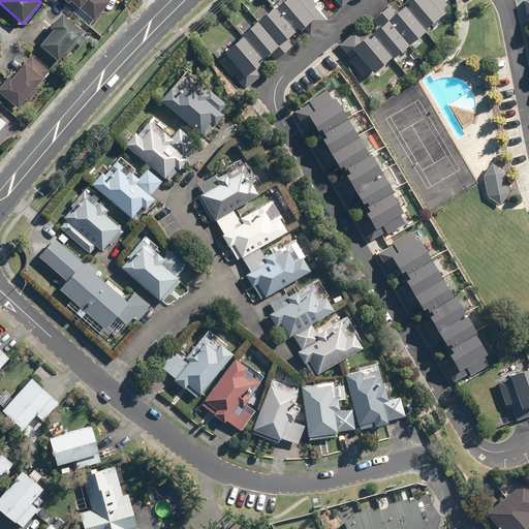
[(72,1),(87,14),(83,18),(88,23),(91,19),(94,21),(111,2),(107,0),(65,0),(69,3),(72,1)]
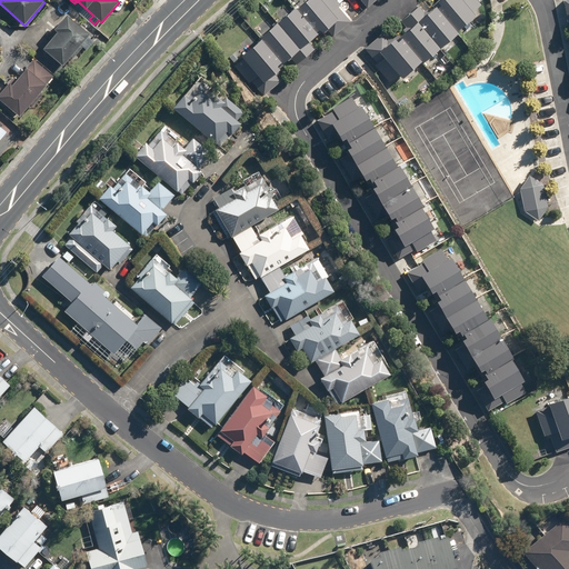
[(351,17),(336,0),(299,0),(297,3),(327,38),(351,17)]
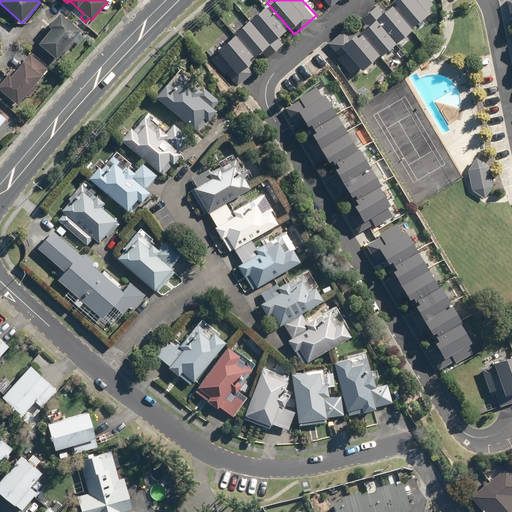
[(317,0),(326,11),(339,0),(317,0)]
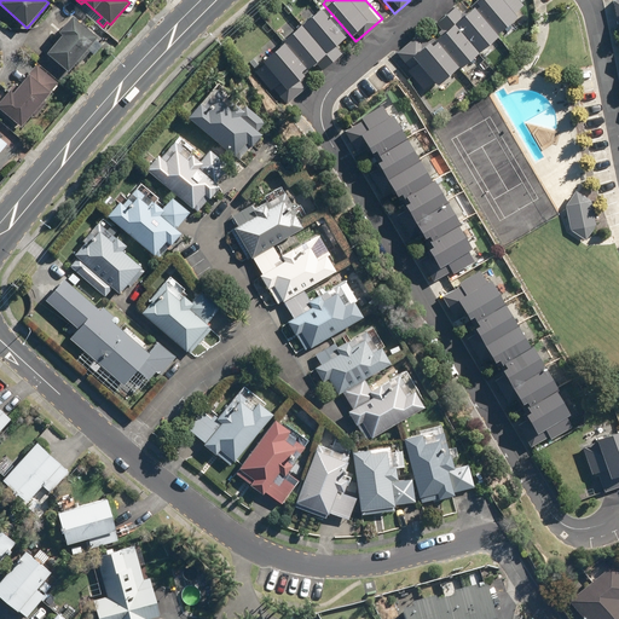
[(475,0),(474,3),(499,32),(518,16),(514,12),(524,4),(520,0),(475,0)]
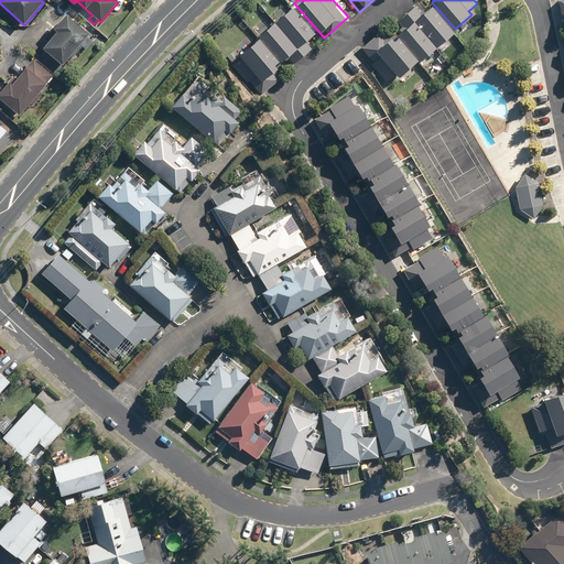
[(455,29),(432,2),(422,11),(416,4),(407,12),(413,19),(436,45),(455,29)]
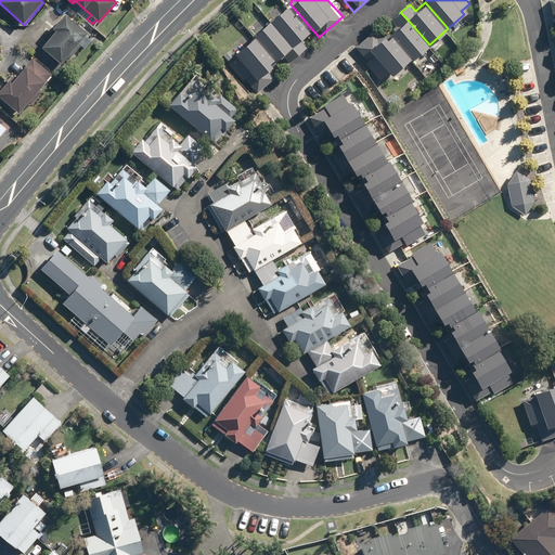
[(299,54),(319,37),(289,3),(270,20),(299,54)]
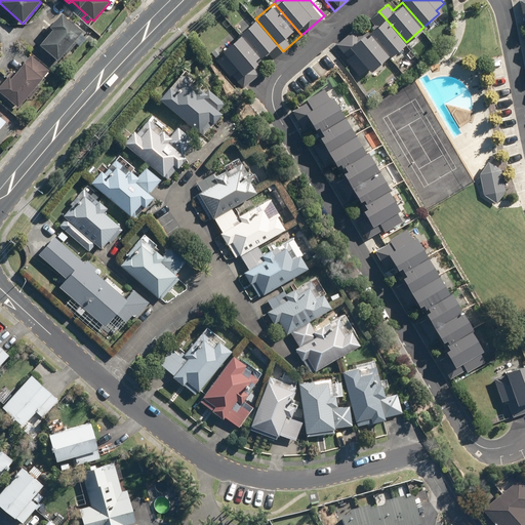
[(385,17),(378,11),(370,18),(375,25),(368,31),(391,55),(406,42),(385,17)]
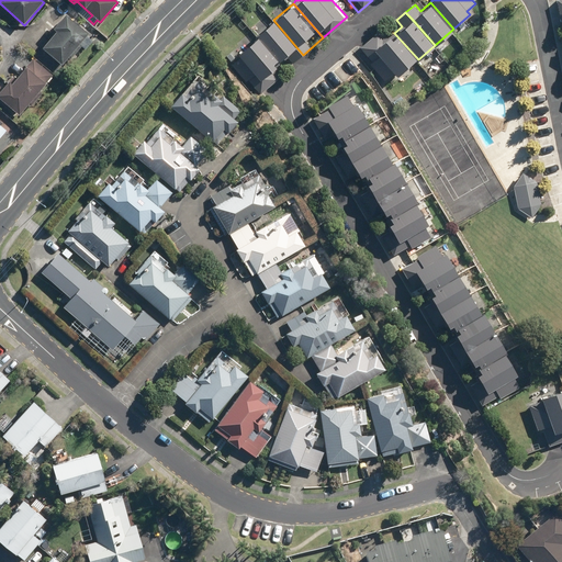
[(63,65),(90,34),(68,14),(55,29),(58,31),(43,47),(63,65)]
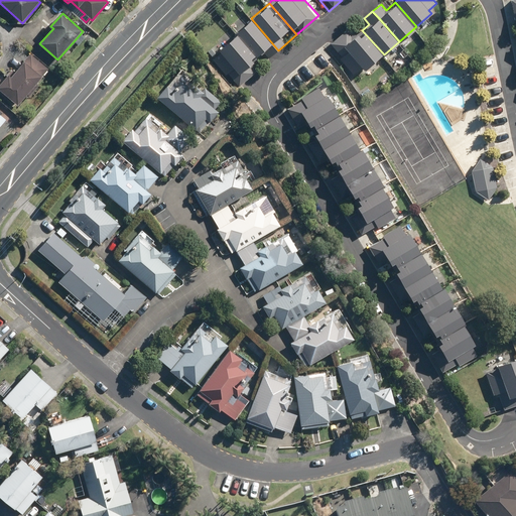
[(237,32),(256,54),(262,49),(269,57),(278,50),(251,18),(236,30),(237,32)]
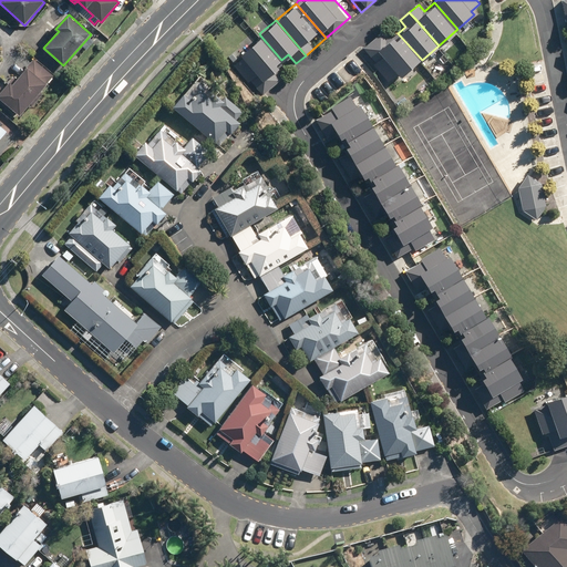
[(398,33),(397,32),(387,41),(380,33),(362,49),(394,84),(422,60),(398,33)]
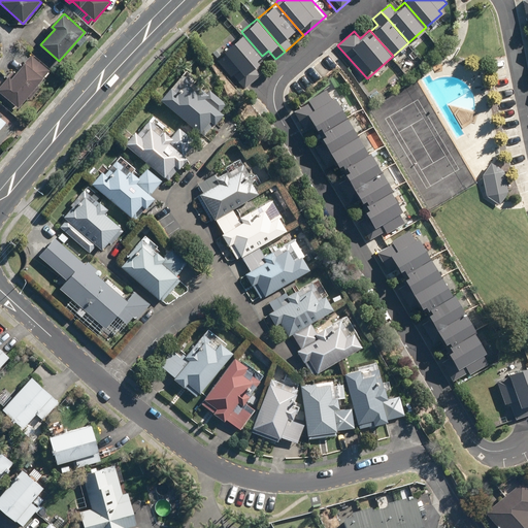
[(259,62),(258,59),(262,56),(242,33),(224,48),(228,54),(219,61),(232,77),(236,73),(246,87),(261,75),(253,67),(259,62)]
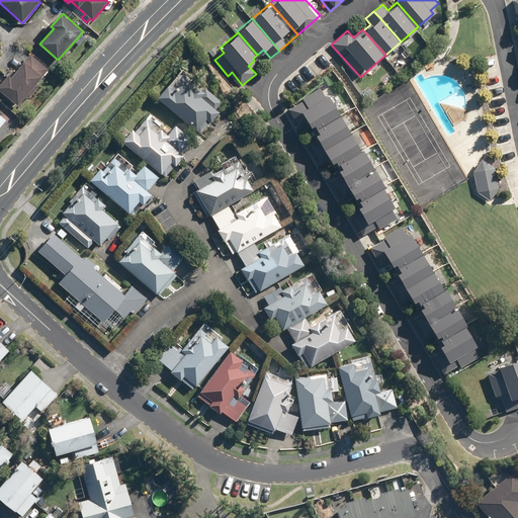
[(0,91),(18,106),(50,69),(51,68),(32,53),(12,76),(9,74),(0,85),(0,91)]
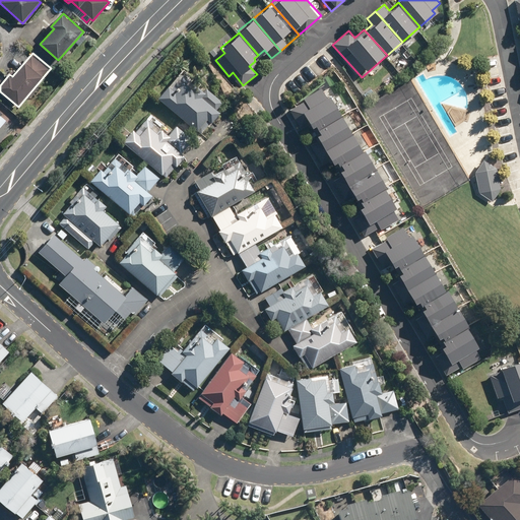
[(156,96),(158,98),(198,130),(207,119),(212,123),(220,112),(217,109),(223,102),(206,88),(204,91),(181,72),(170,85),(168,83),(156,96)]
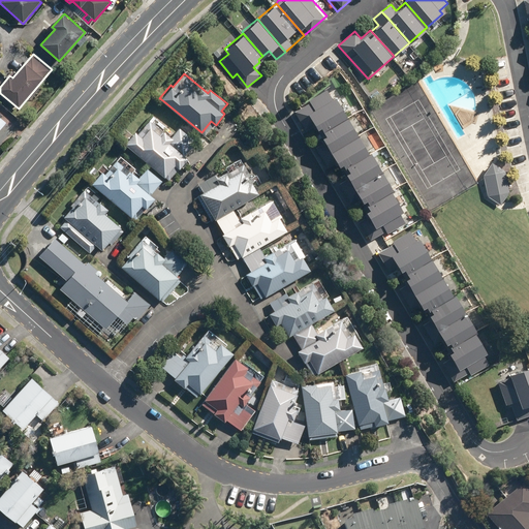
[(329,87),(309,99),(311,102),(296,112),(303,124),(311,119),(317,128),(320,125),(323,130),(346,116),(329,87)]
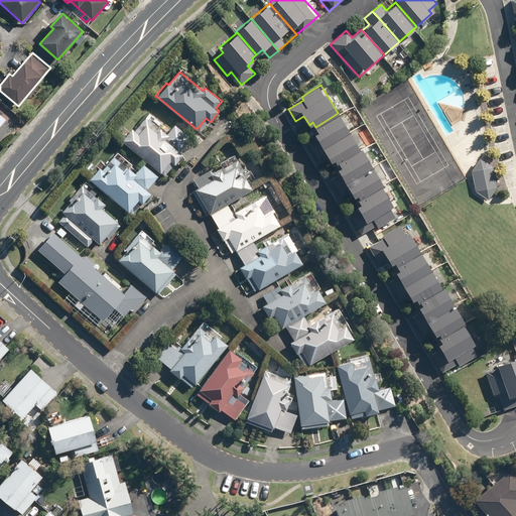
[(133,127),(122,140),(164,176),(183,153),(180,150),(191,138),(174,124),(167,133),(161,127),(163,125),(150,113),(136,129),(133,127)]
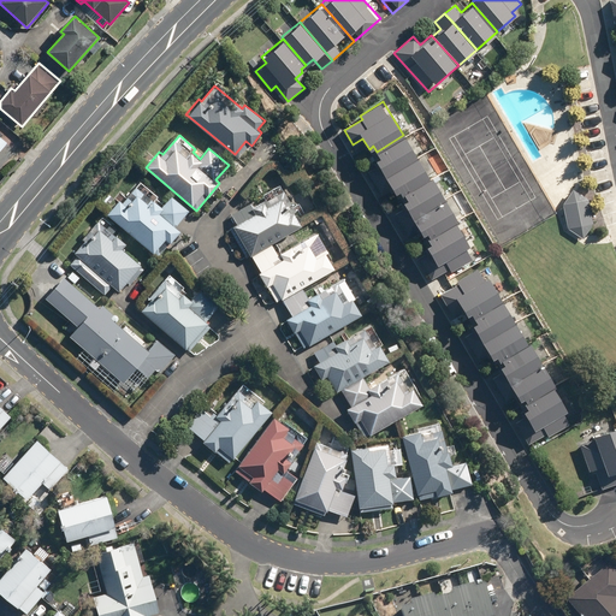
[(416,157),(403,135),(377,152),(380,157),(374,160),(384,176),(416,157)]
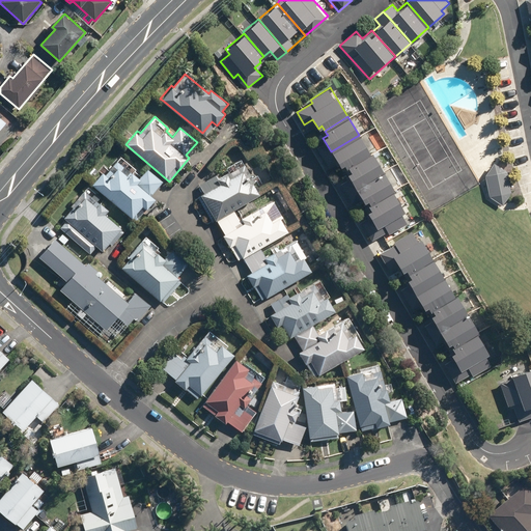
[(372,151),(376,149),(369,138),(363,142),(359,135),(331,151),(340,166),(344,164),(346,168),(348,166),(370,154),(372,151)]
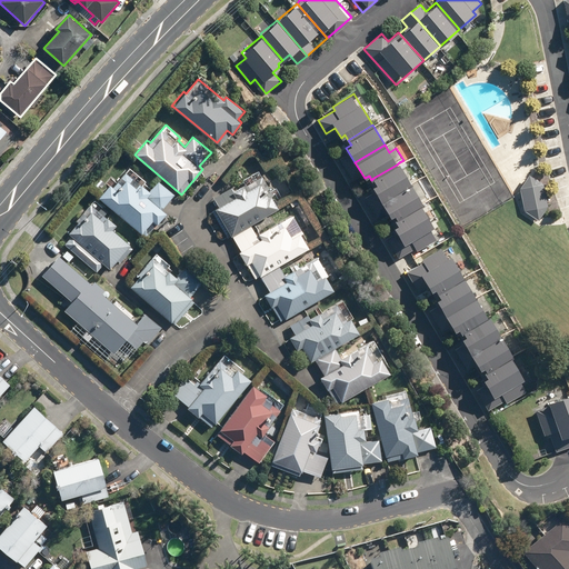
[(399,162),(397,165),(373,178),(377,183),(371,186),(380,201),(408,185),(411,182),(399,162)]
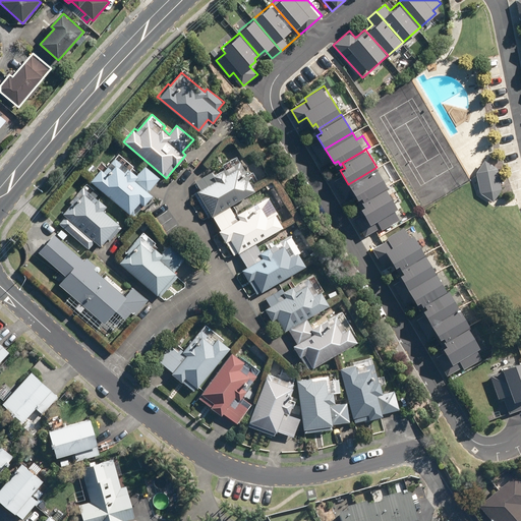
[(103,167),(91,180),(133,218),(154,195),(149,191),(161,178),(146,165),(139,172),(120,154),(106,170),(103,167)]
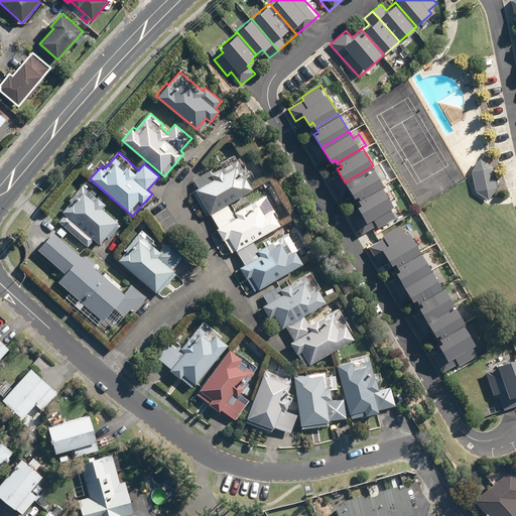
[(211,169),(195,178),(190,187),(208,217),(211,215),(229,205),(255,189),(237,158),(213,172),(211,169)]
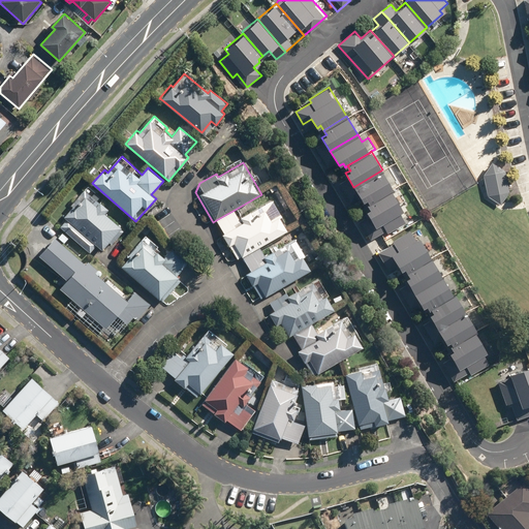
[(509,191),(505,172),(493,162),(485,176),(489,195),(500,204),(509,191)]
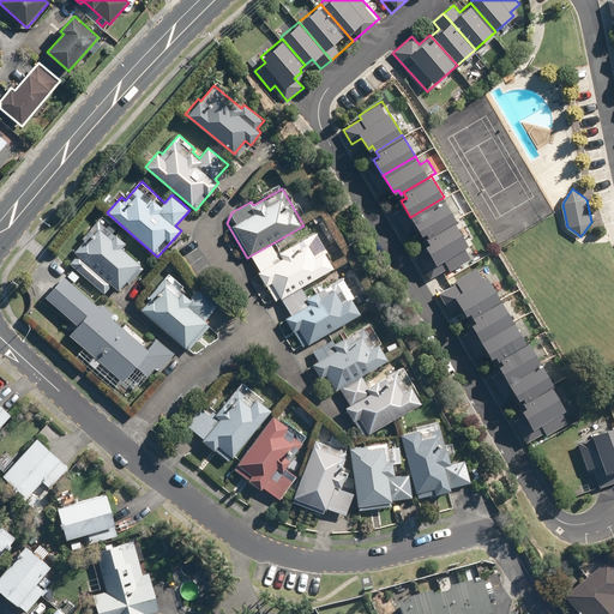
[(440,199),(410,217),(421,234),(426,232),(429,236),(455,221),(457,218),(444,197),(440,199)]
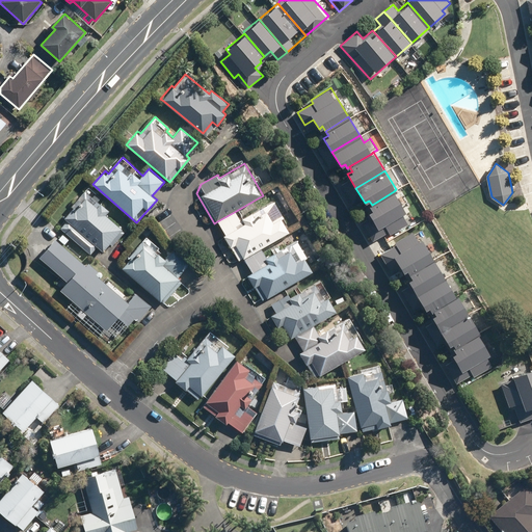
[(105,214),(109,209),(85,189),(62,217),(68,221),(60,229),(90,254),(97,246),(103,251),(110,242),(113,244),(125,231),(105,214)]
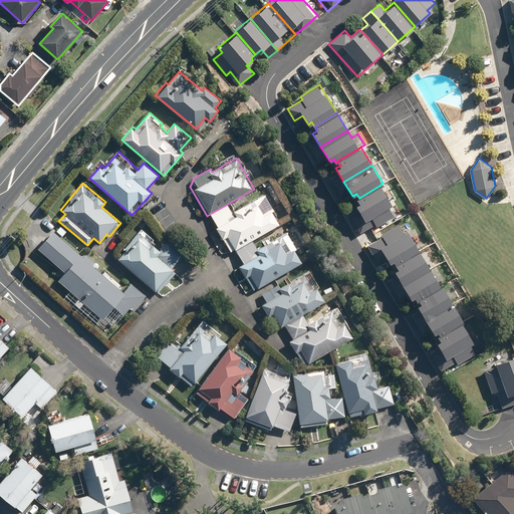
[(393,205),(380,185),(359,198),(357,199),(359,203),(355,205),(364,221),(371,217),(377,227),(394,216),(389,207),(393,205)]
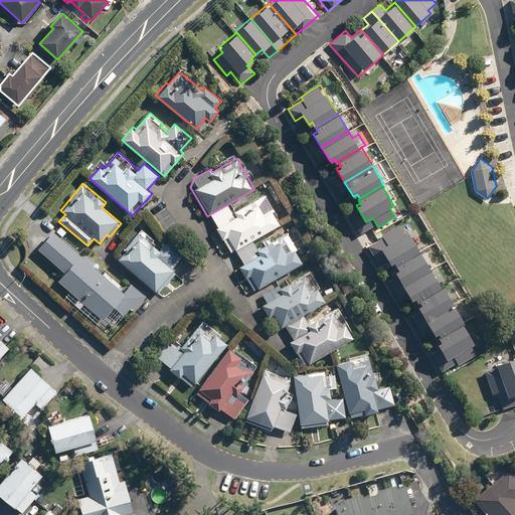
[(210,214),(231,251),(279,225),(262,195),(232,211),(228,204),(210,214)]
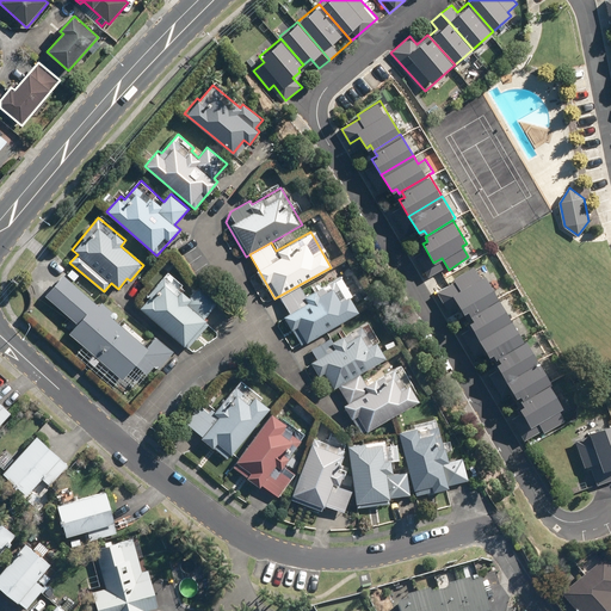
[(446,304),(456,298),(463,312),(468,309),(470,314),(499,297),(482,266),(477,269),(475,265),(452,277),(456,282),(439,292),(446,304)]
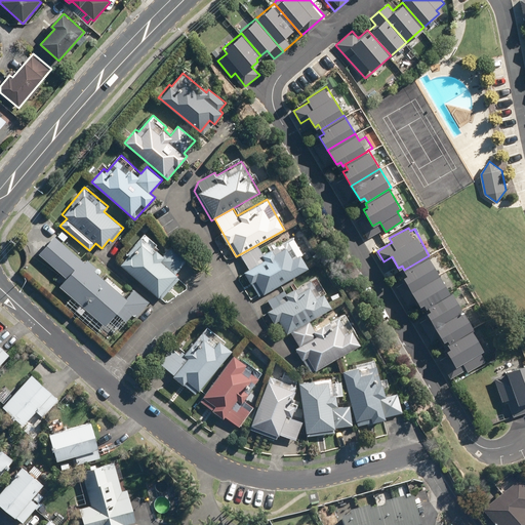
[(126,297),(53,233),(34,254),(49,269),(40,278),(51,287),(59,279),(63,282),(56,288),(62,293),(65,290),(72,297),(66,305),(97,332),(105,325),(115,334),(133,314),(136,317),(149,303),(133,288),(126,297)]
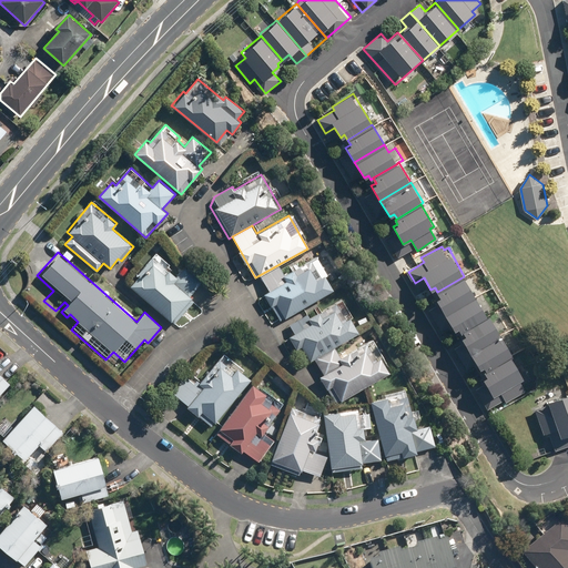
[(156,253),(129,285),(174,324),(195,300),(191,295),(201,283),(183,267),(176,276),(168,269),(171,265),(156,253)]
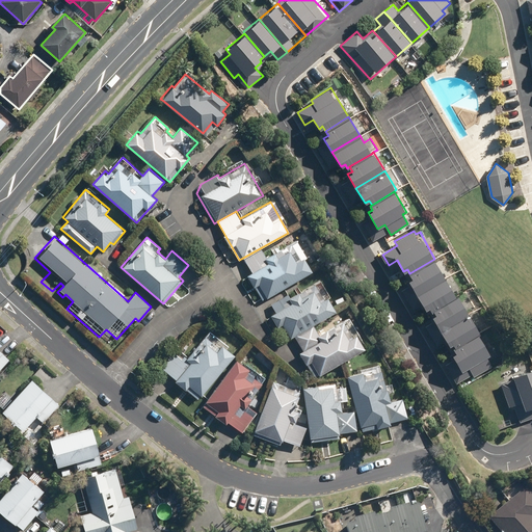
[(246,274),(262,300),(312,271),(304,259),(308,258),(297,239),(266,257),(262,249),(244,260),(251,271),(246,274)]
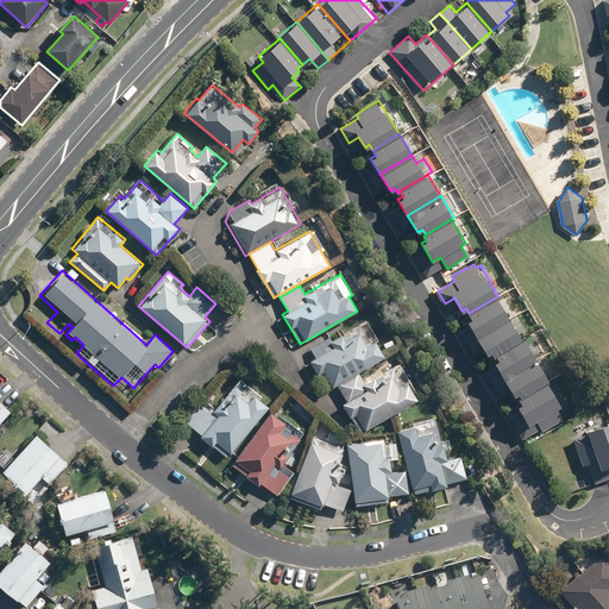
[(501,301),(497,296),(469,313),(472,318),(468,320),(476,336),(509,316),(521,311),(512,295),(501,301)]
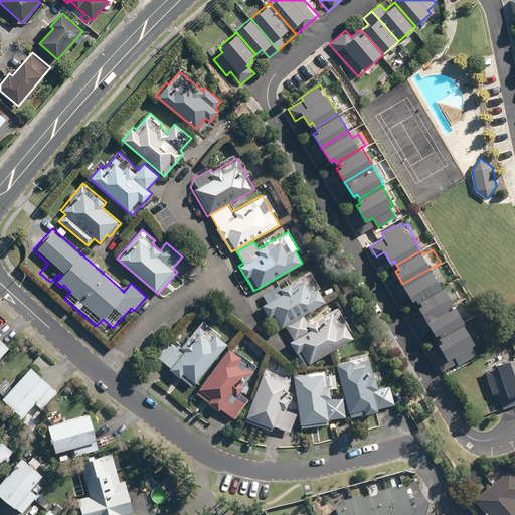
[(442,287),(448,284),(440,271),(435,274),(431,268),(402,284),(411,299),(415,297),(417,301),(420,300),(442,287)]
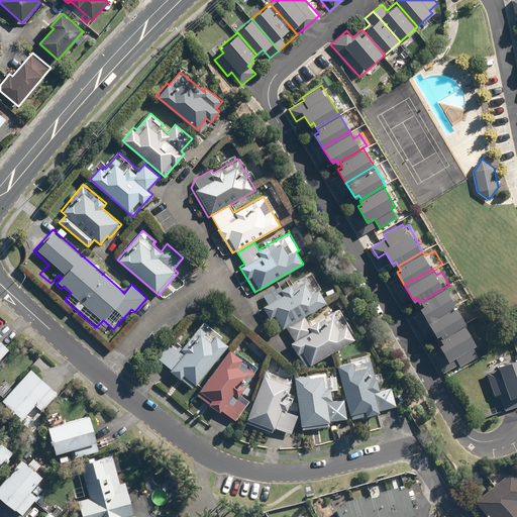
[(266,299),(268,303),(263,306),(271,319),(276,316),(283,328),(287,326),(305,316),(327,303),(318,288),(315,289),(306,275),(282,289),(280,285),(263,295),(266,299)]
